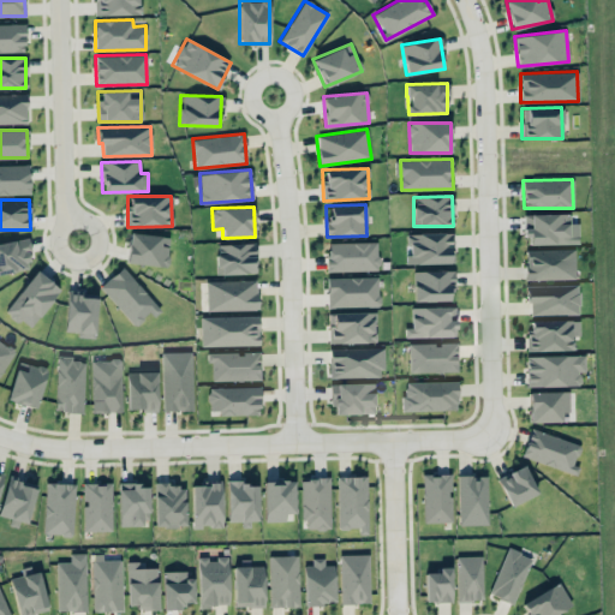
[(525,214),(525,244),(568,244),(568,213),(525,214)]
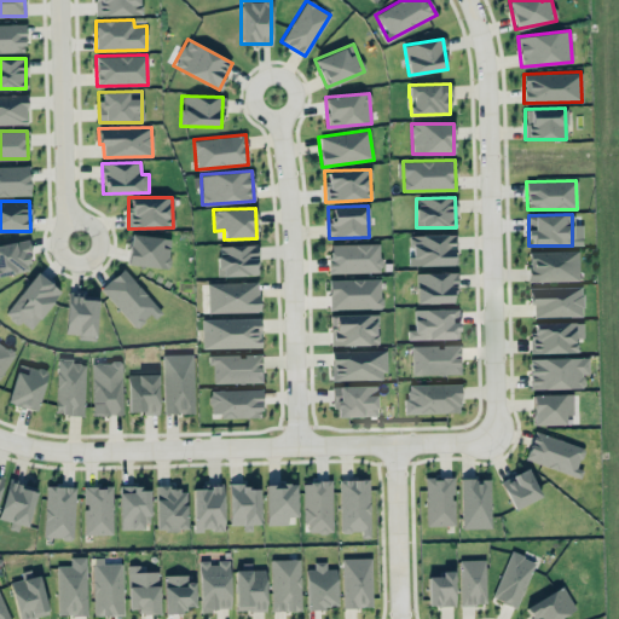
[(171,238),(129,233),(127,264),(167,268),(171,238)]
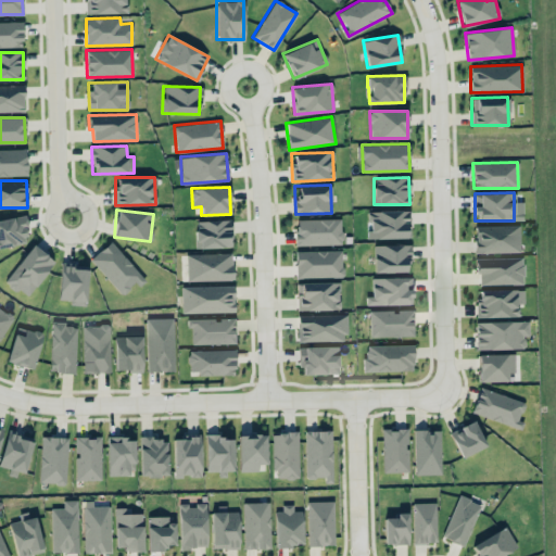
[(409,210),(368,211),(368,239),(411,238),(409,210)]
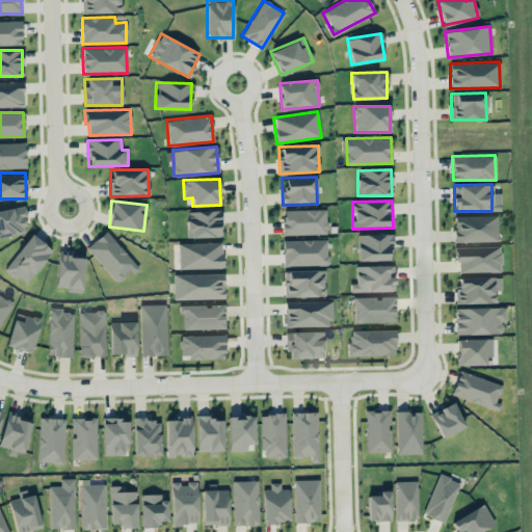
[(0,209),(0,236),(27,232),(22,206),(0,209)]
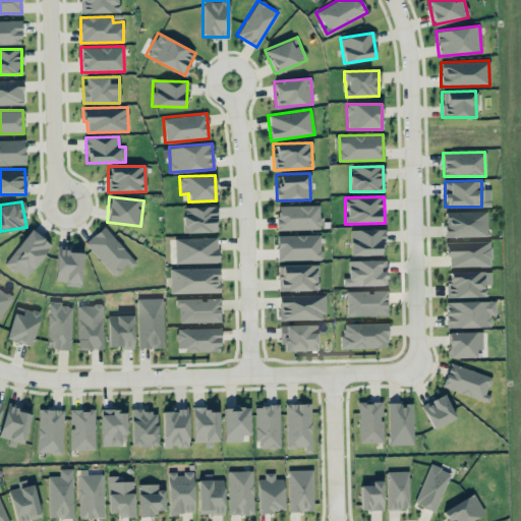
[(277,230),(320,229),(320,205),(277,206),(277,230)]
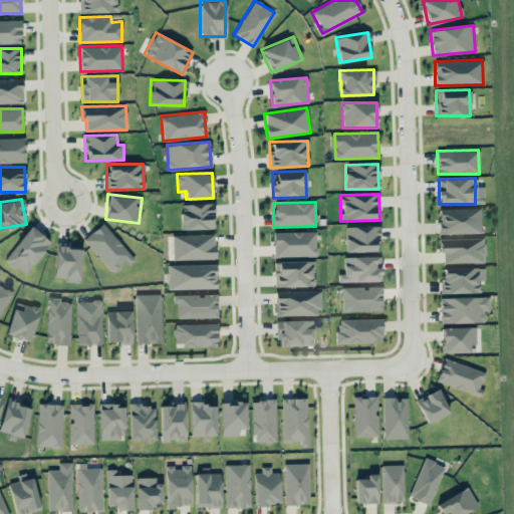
[(181,230),(214,229),(213,203),(180,204),(181,230)]
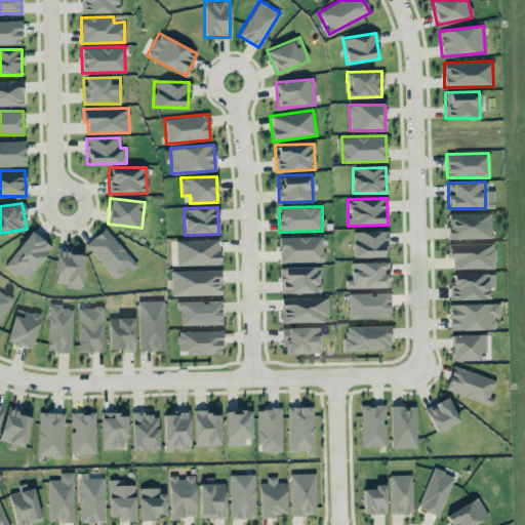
[(490,238),(489,212),(447,213),(448,239),(490,238)]
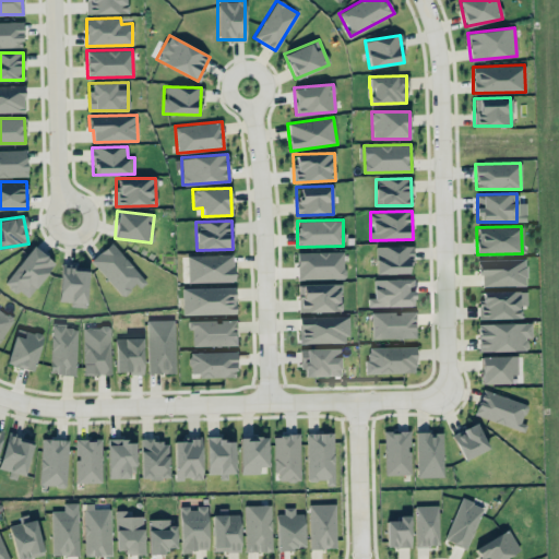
[(123,298),(144,278),(110,242),(91,261),(123,298)]
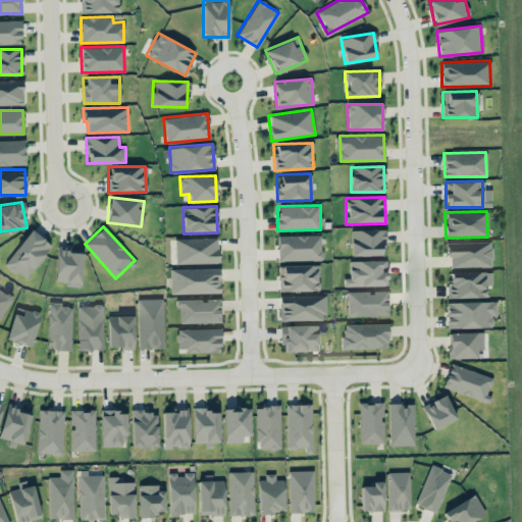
[(24,279),(51,245),(31,229),(4,264),(24,279)]
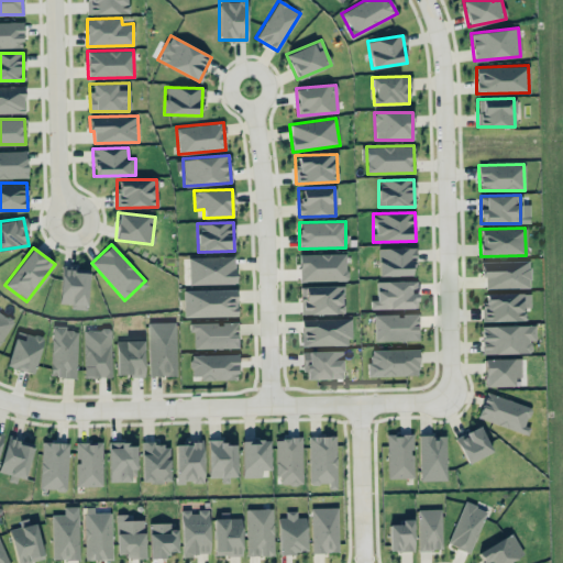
[(378,276),(415,275),(414,247),(378,247),(378,276)]
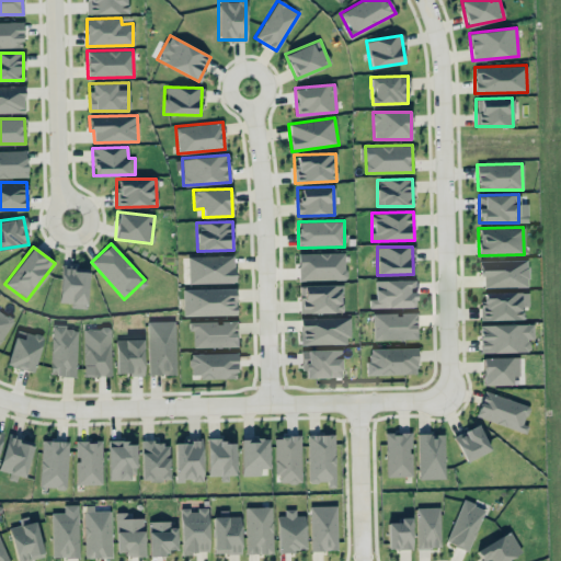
[(298,253),(298,281),(345,279),(345,252),(298,253)]
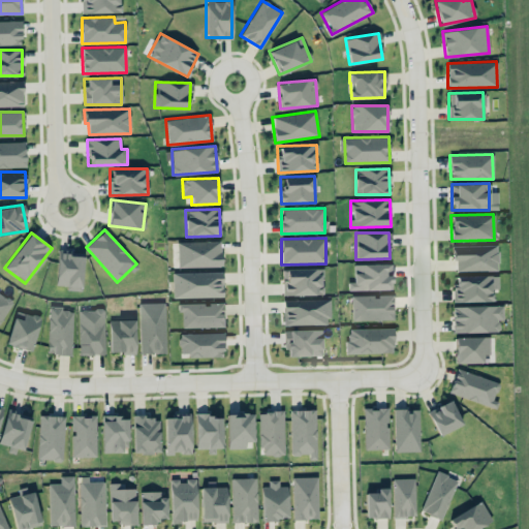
[(177,242),(178,268),(221,267),(220,241),(177,242)]
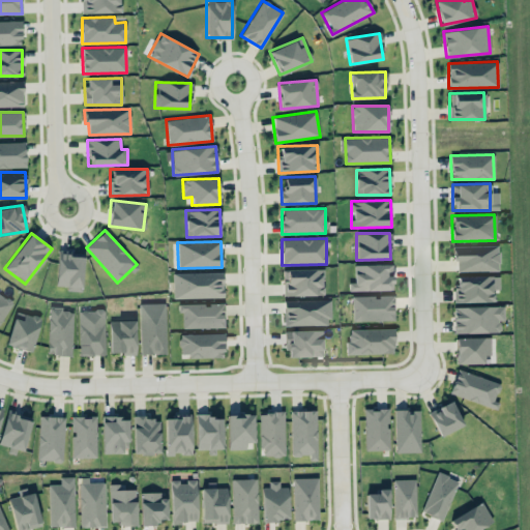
[(454,246),(454,271),(499,270),(498,245),(454,246)]
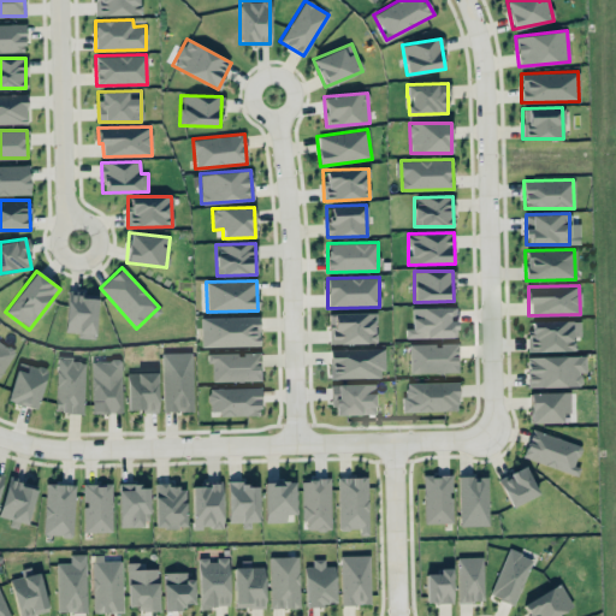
[(65,331),(77,332),(77,338),(95,338),(96,294),(66,292),(65,331)]
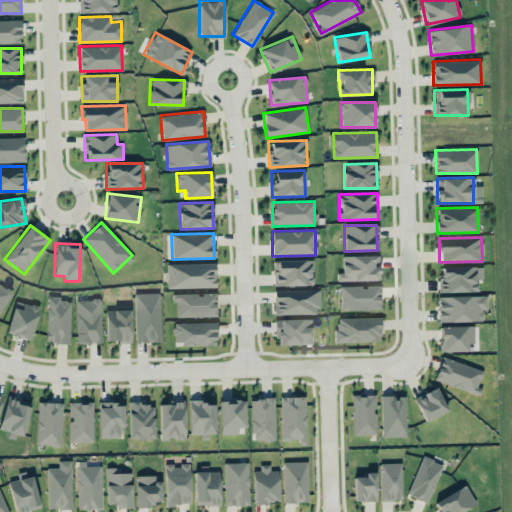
[(379,255),(342,255),(342,273),(337,273),(337,281),(379,280),(379,255)]
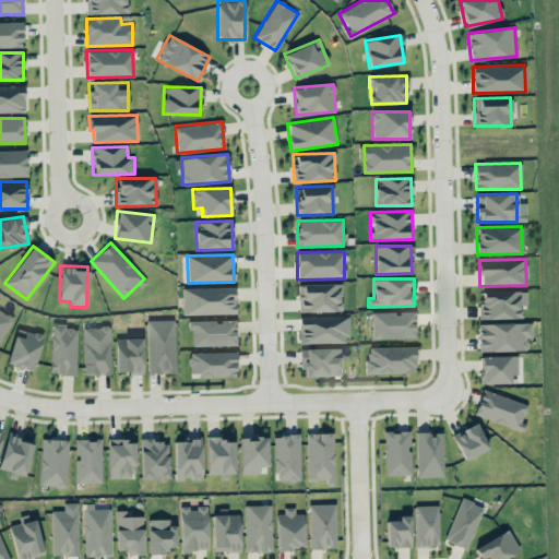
[(298,312),(342,311),(342,283),(298,284),(298,312)]
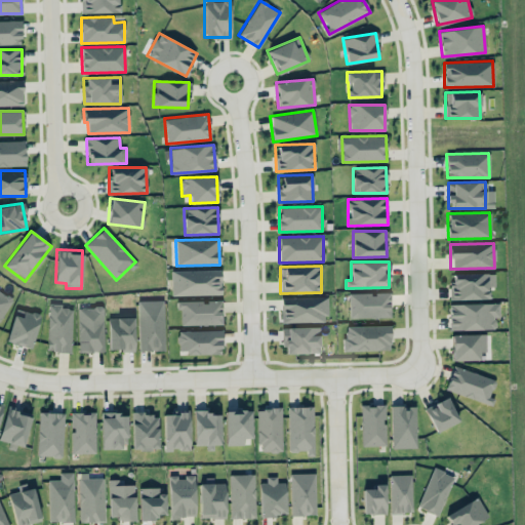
[(171,295),(220,294),(220,269),(171,270),(171,295)]
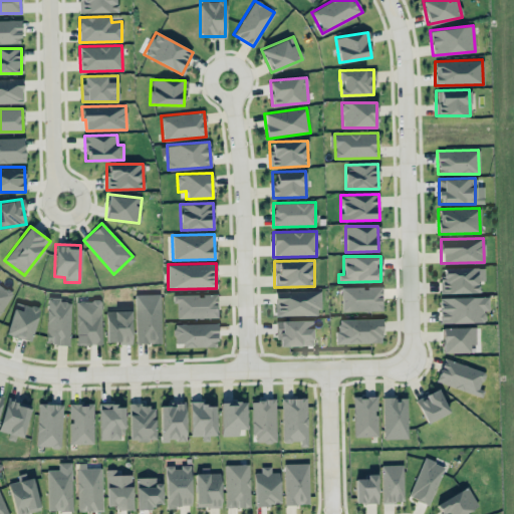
[(479,292),(479,280),(484,280),(484,267),(440,268),(441,293),(479,292)]
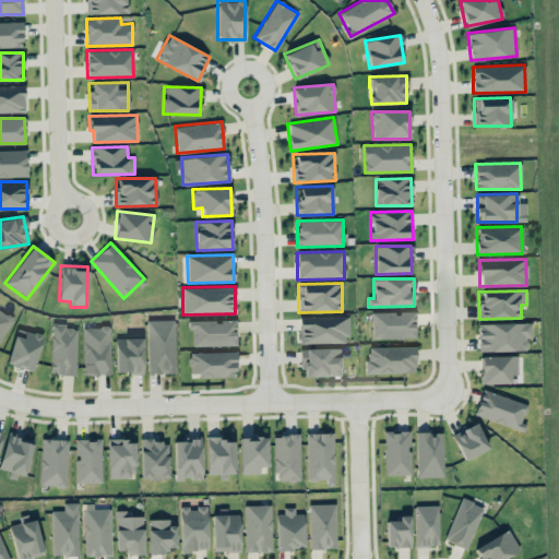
[(0,339),(12,317),(0,309),(0,339)]
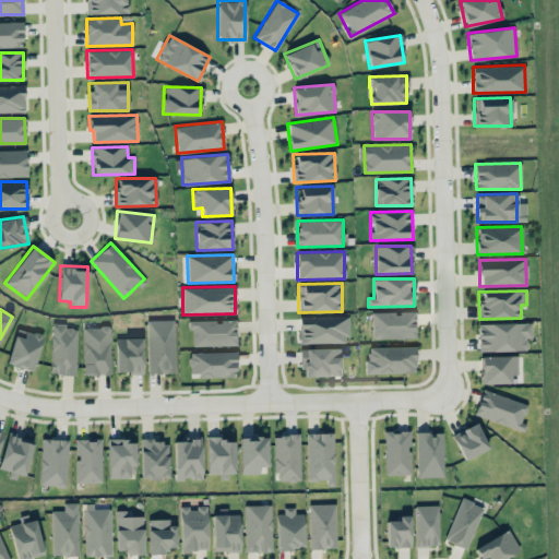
[(416,337),(415,311),(371,312),(371,339),(416,337)]
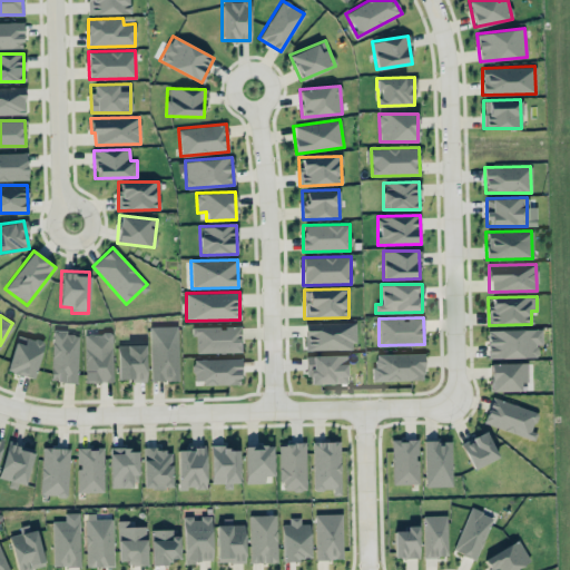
[(354,322),(304,323),(305,351),(355,350),(354,322)]
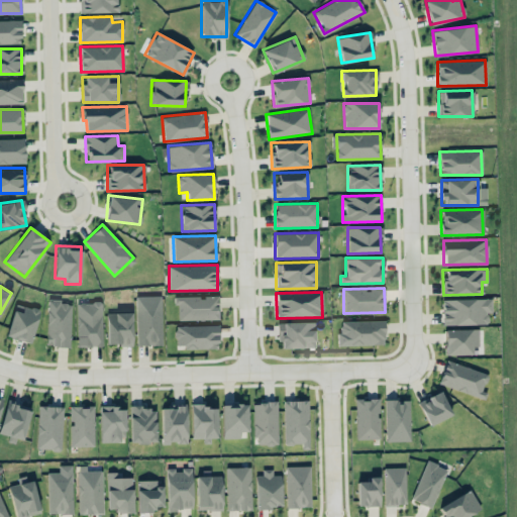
[(161,295),(135,296),(136,345),(162,344),(161,295)]
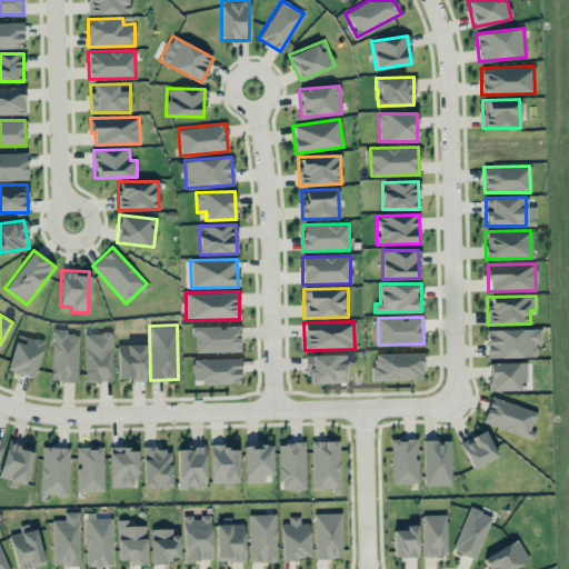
[(240,326),(195,326),(195,352),(240,351),(240,326)]
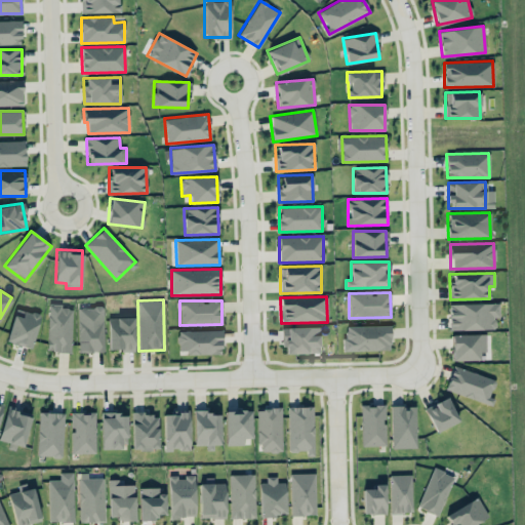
[(449,304),(449,329),(494,329),(494,317),(498,317),(498,303),(449,304)]
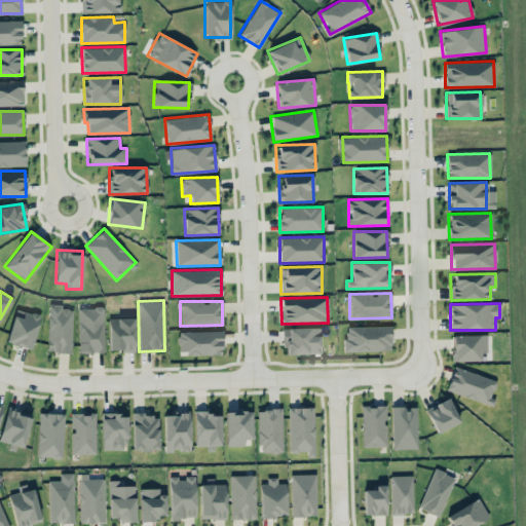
[(46,351),(70,352),(72,306),(48,306),(46,351)]
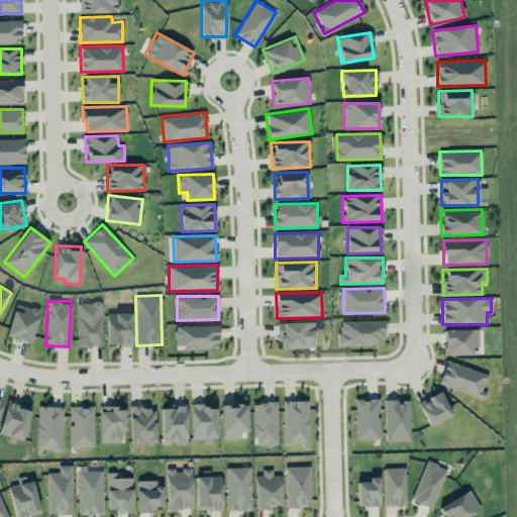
[(77,346),(102,346),(101,302),(77,302),(77,346)]
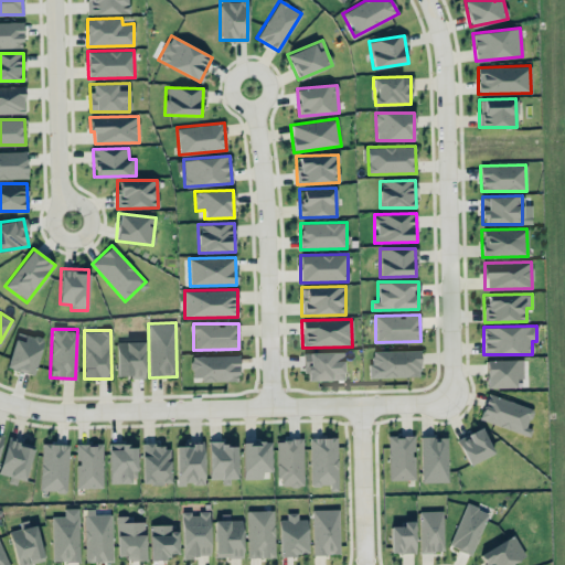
[(43,339),(18,331),(6,368),(32,375),(43,339)]
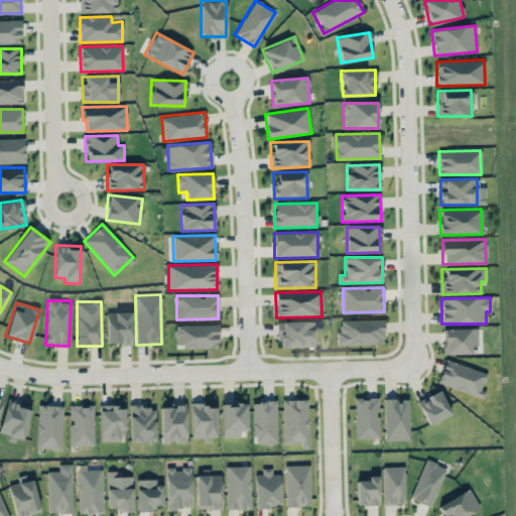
[(131,311),(106,312),(107,345),(132,344),(131,311)]
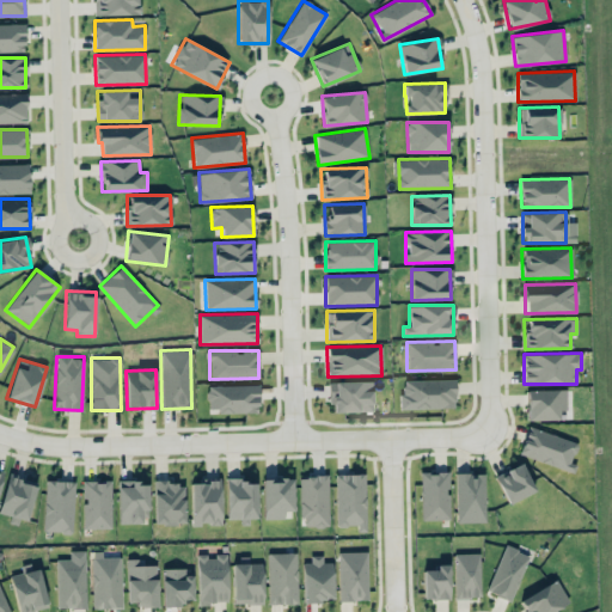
[(402,409),(456,408),(454,379),(401,380),(402,409)]
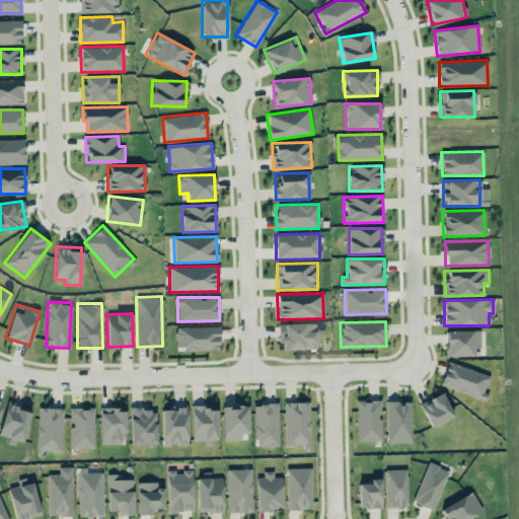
[(314,322),(280,323),(280,350),(315,349),(314,322)]
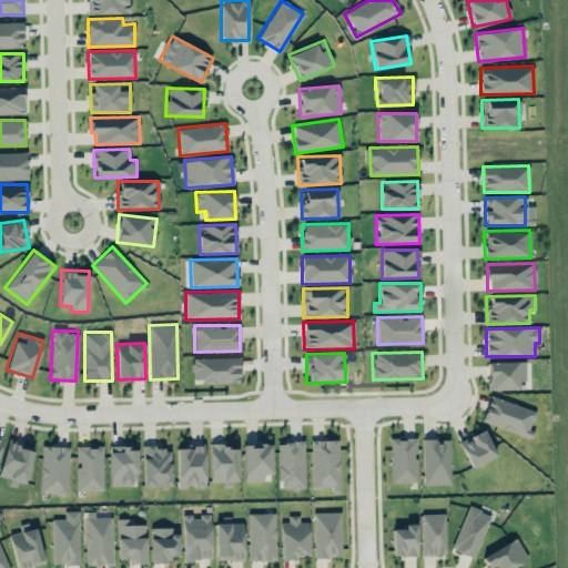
[(240,382),(240,357),(193,357),(193,383),(240,382)]
